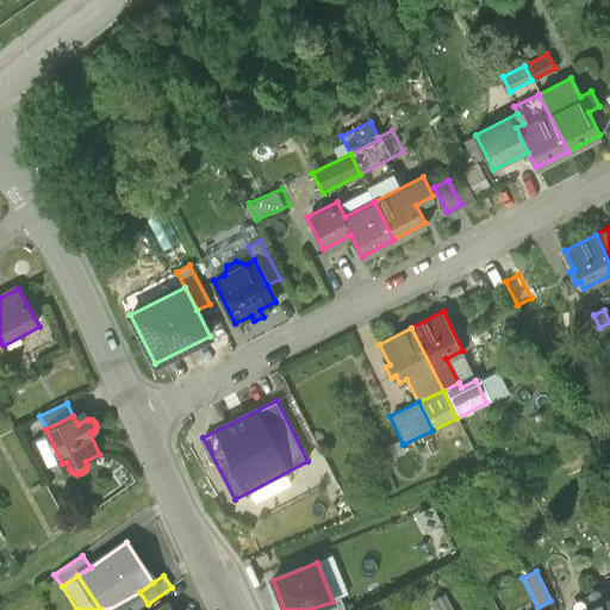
[(332,602),(311,609),(344,609),(340,598),(332,602)]
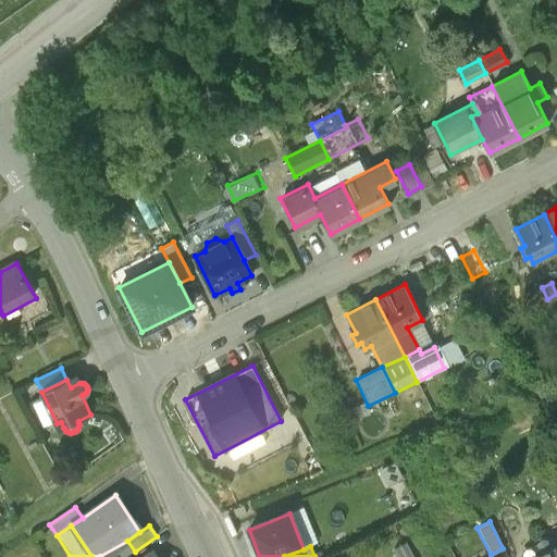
[(393,554),(394,556),(411,556),(407,546),(393,554)]
